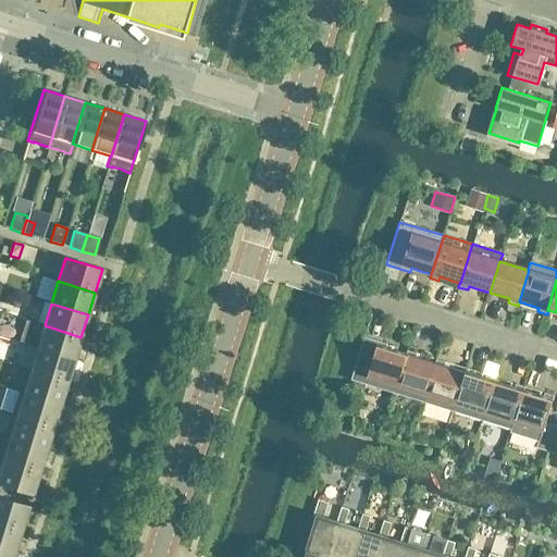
[(74,360),(81,337),(45,325),(37,348),(74,360)]
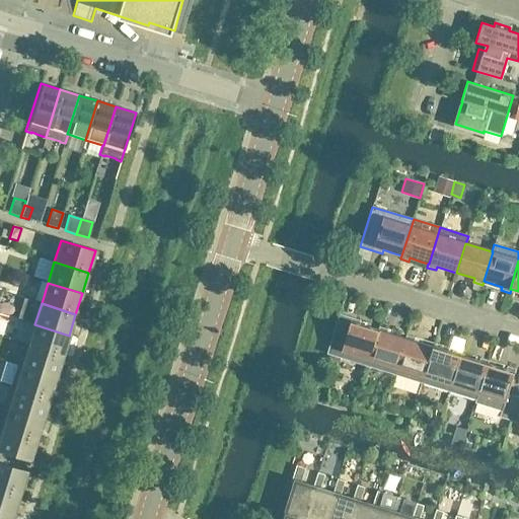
[(378,330),(360,324),(361,320),(339,314),(326,354),(356,364),(367,367),(378,330)]
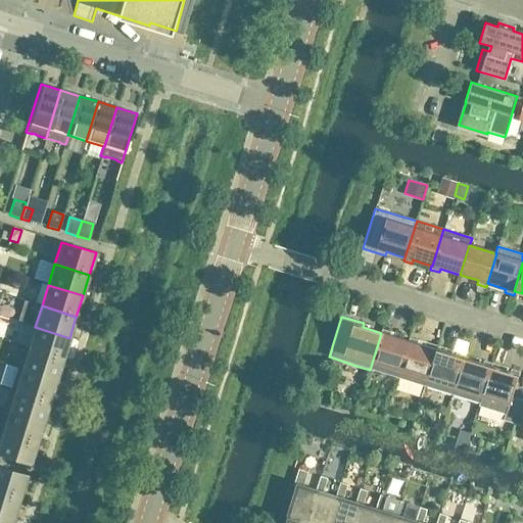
[(63,359),(69,338),(35,327),(29,347),(24,346),(63,359)]
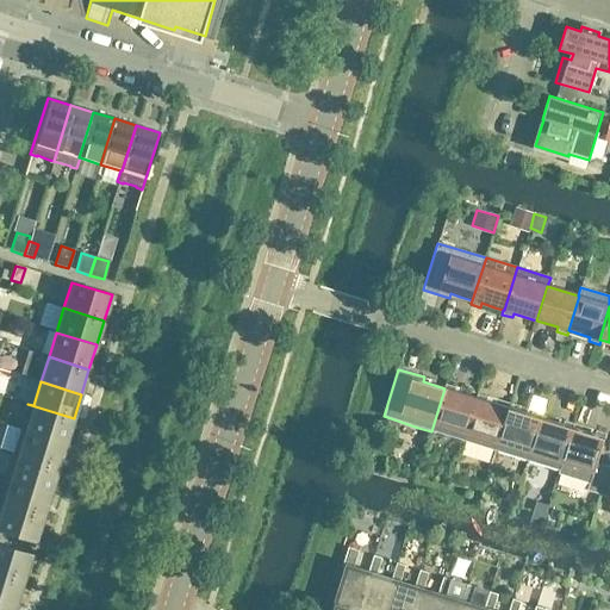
[(477,398),(475,398),(454,391),(456,387),(446,384),(444,388),(431,431),(453,439),(464,441),(477,398)]
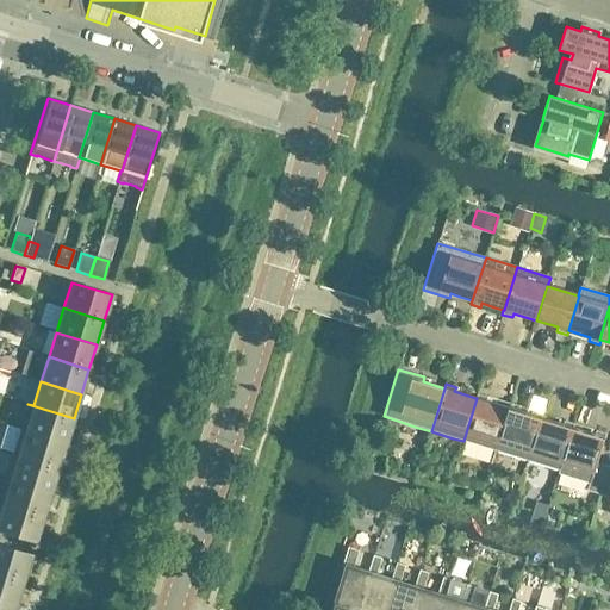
[(496,452),(509,408),(486,402),(487,397),(478,393),(475,398),(477,398),(464,441),(487,449),(496,452)]
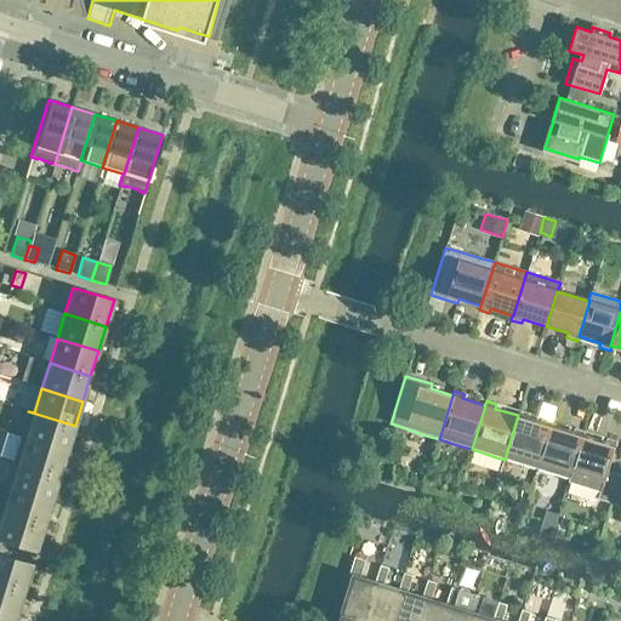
[(67,451),(75,426),(28,411),(21,437),(67,451)]
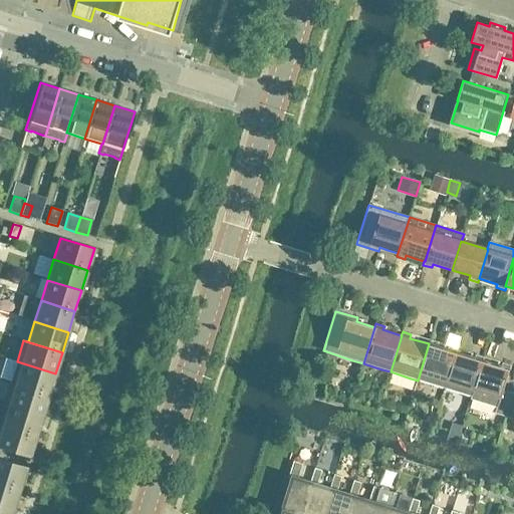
[(456,352),(457,348),(449,346),(447,349),(429,343),(418,380),(440,388),(444,389),(456,352)]
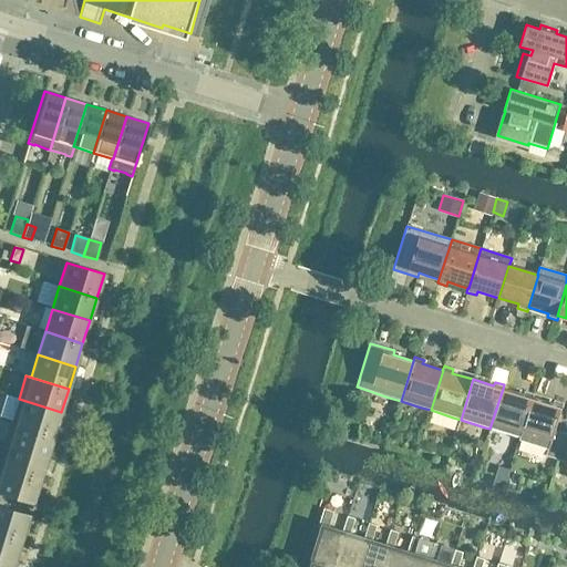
[(532,398),(533,398),(534,394),(524,391),(523,395),(503,389),(490,429),(517,437),(519,437),(532,398)]
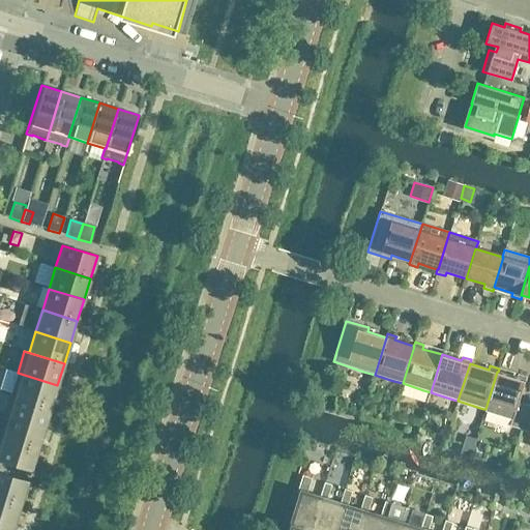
[(509,427),(522,430),(529,406),(519,403),(527,377),(518,374),(517,378),(498,372),(497,372),(486,409),(484,413),(511,422),(509,427)]
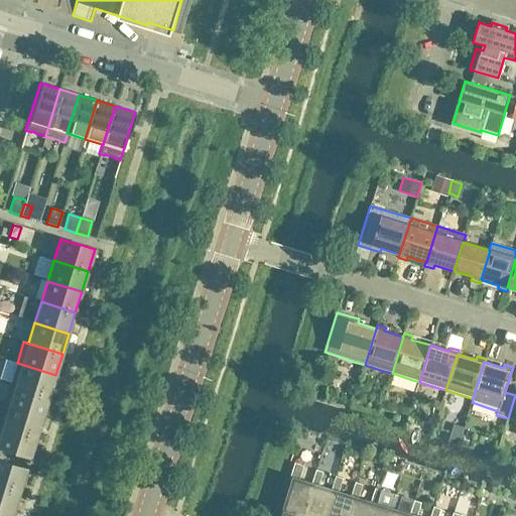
[(49,396),(55,375),(17,363),(10,384),(49,396)]
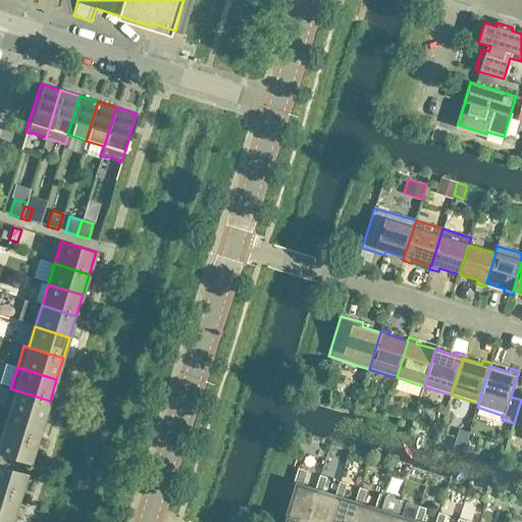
[(43,421),(50,401),(10,388),(4,409),(43,421)]
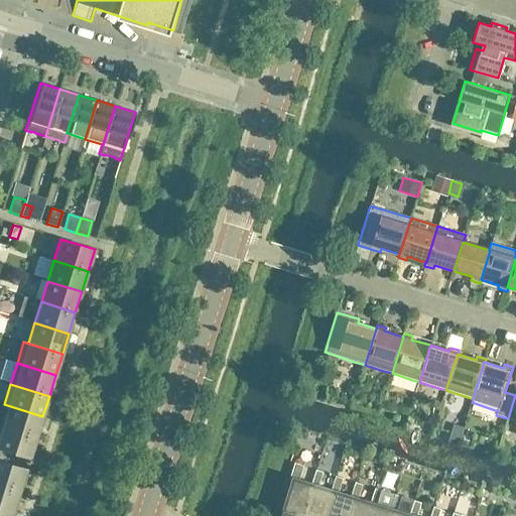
[(0,425),(36,437),(42,416),(4,404),(0,416),(0,425)]
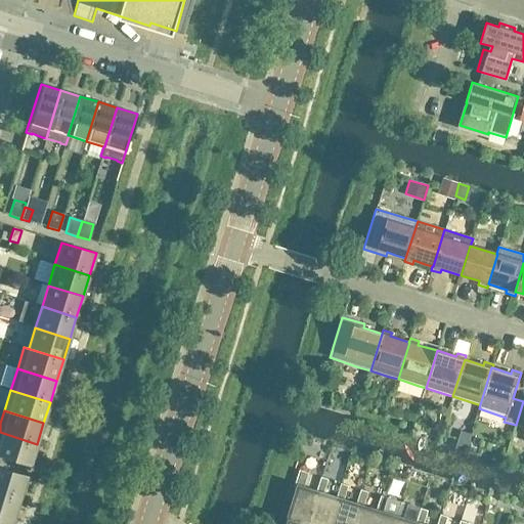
[(0,456),(30,466),(37,444),(0,432),(0,456)]
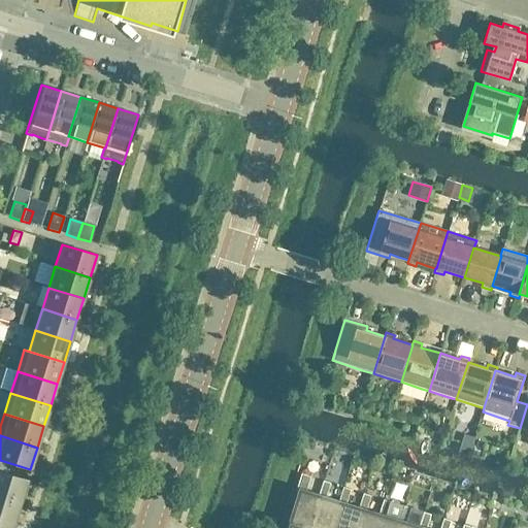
[(0,495),(20,502),(27,480),(0,471),(0,495)]
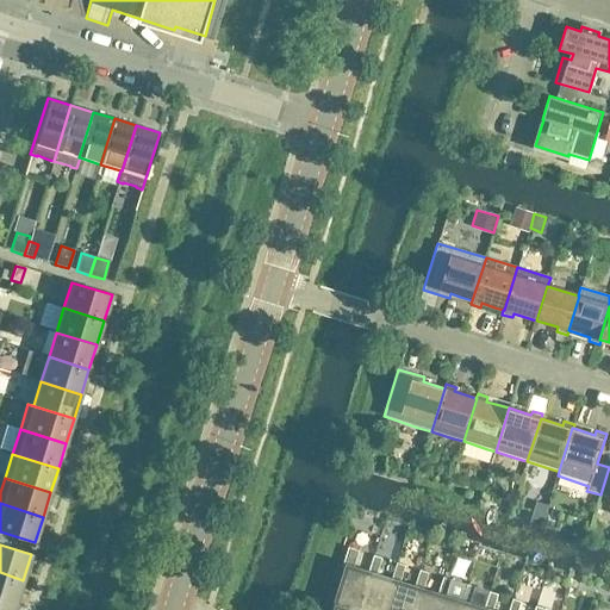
[(360,609),(372,574),(368,573),(354,568),(359,552),(348,548),(341,570),(348,572),(335,609),(360,609)]
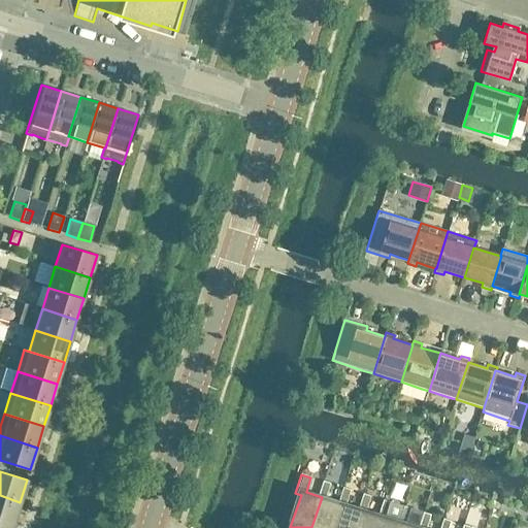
[(334,527),(342,503),(338,502),(326,498),(330,484),(323,482),(319,496),(322,497),(311,527),(334,527)]
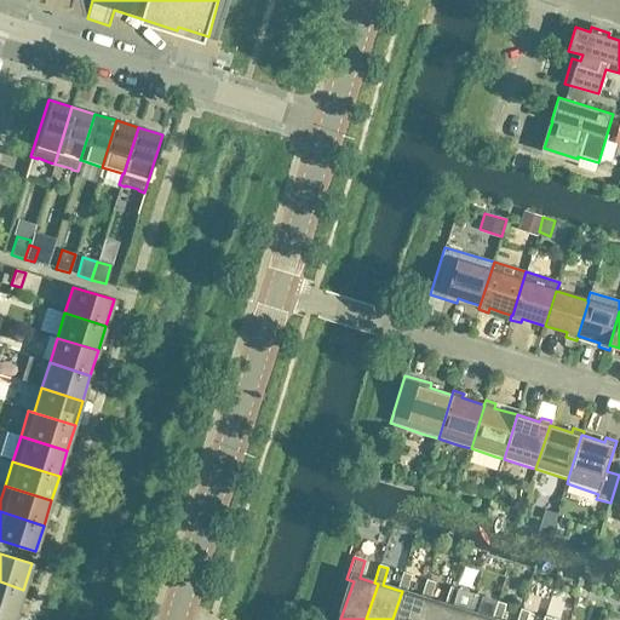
[(418,619),(425,598),(422,597),(406,593),(412,575),(403,573),(397,590),(402,591),(392,619),(418,619)]
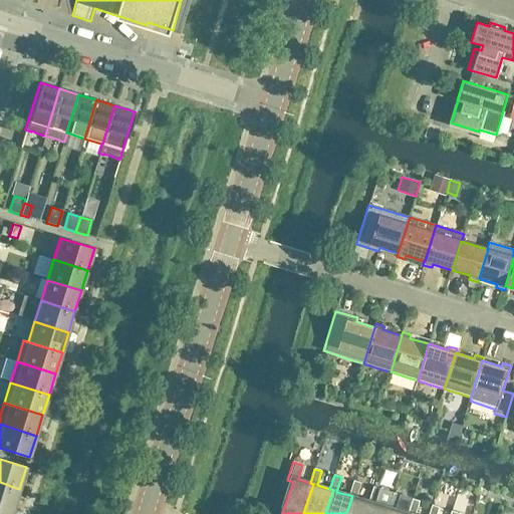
[(368,513),(372,503),(368,501),(356,498),(360,483),(357,482),(353,481),(349,495),(352,496),(346,513),(368,513)]
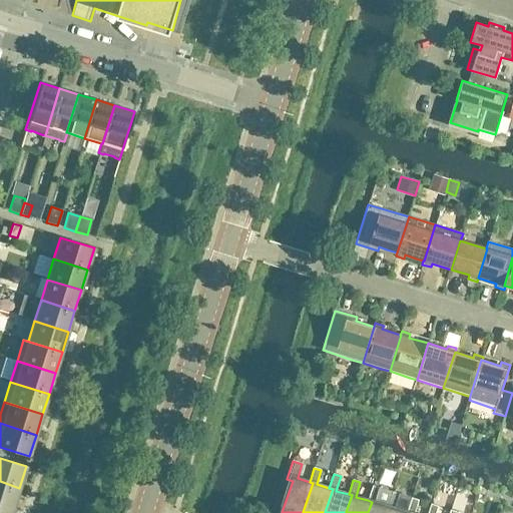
[(0,504),(13,508),(19,488),(0,481),(0,504)]
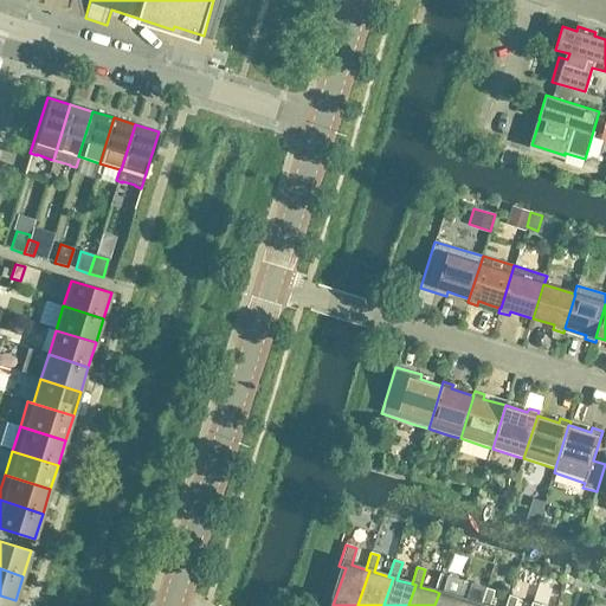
[(458,598),(463,581),(440,574),(434,591),(439,593),(434,605),(459,605),(462,600),(458,598)]
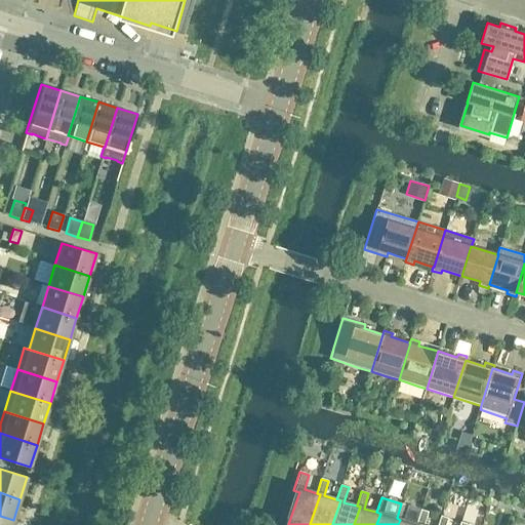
[(417,524),(416,524),(404,521),(408,506),(401,503),(397,518),(400,520),(398,524),(417,524)]
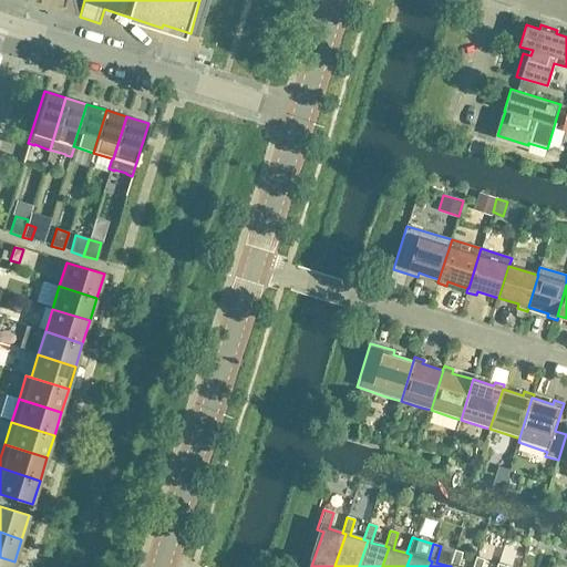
[(457,566),(463,553),(459,552),(455,550),(450,566),(451,566),(457,566)]
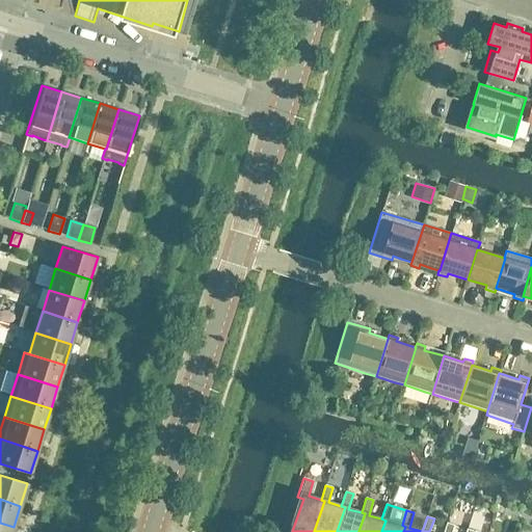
[(0,531),(11,531),(14,527),(0,523),(0,531)]
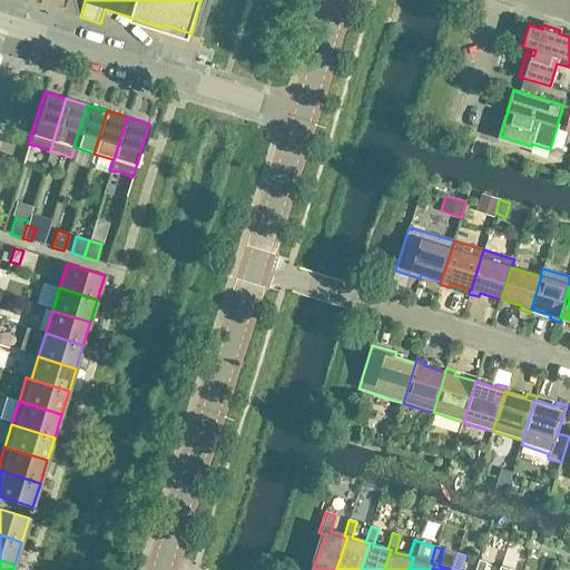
[(484,569),(487,562),(483,561),(479,560),(475,569),(484,569)]
